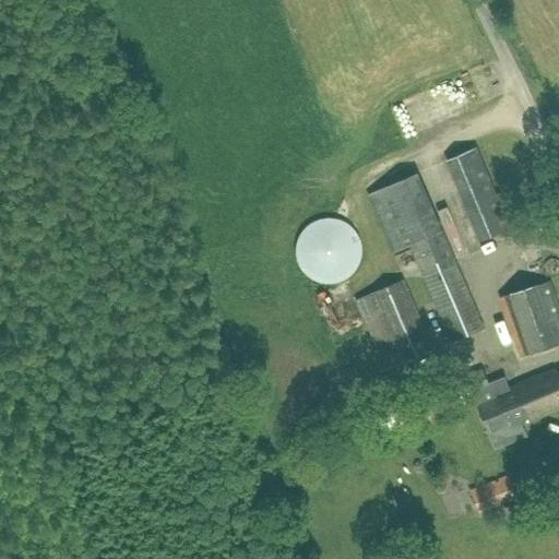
[(452,96),(440,100),(449,125),(461,120),(452,96)]
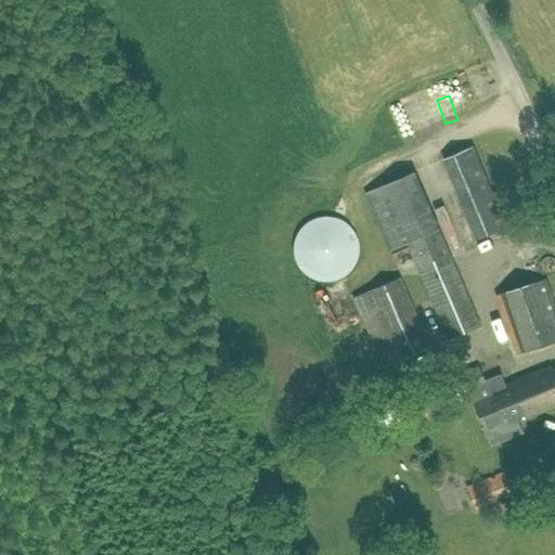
[(408,130),(423,123),(411,98),(396,105),(408,130)]
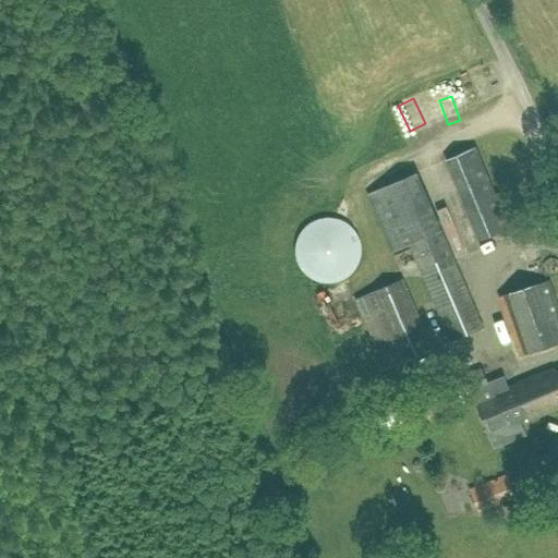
[(478,242),(514,228),(500,191),(495,192),(476,147),(444,161),(478,242)]
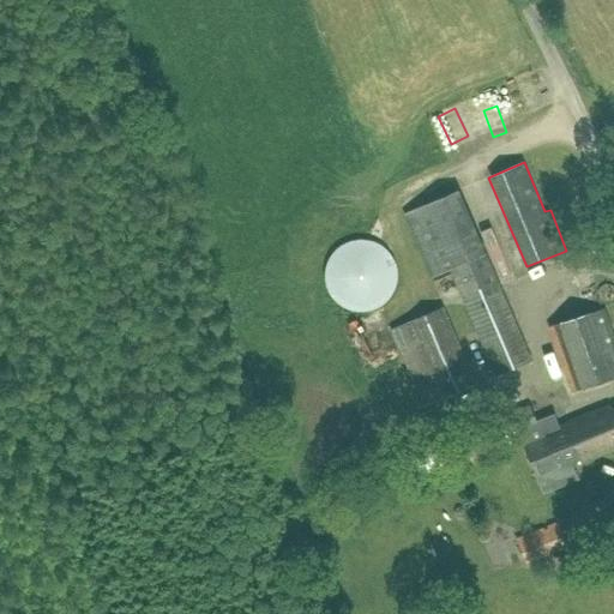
[(432,277),(449,270),(495,377),(531,361),(457,190),(404,212),(432,277)]
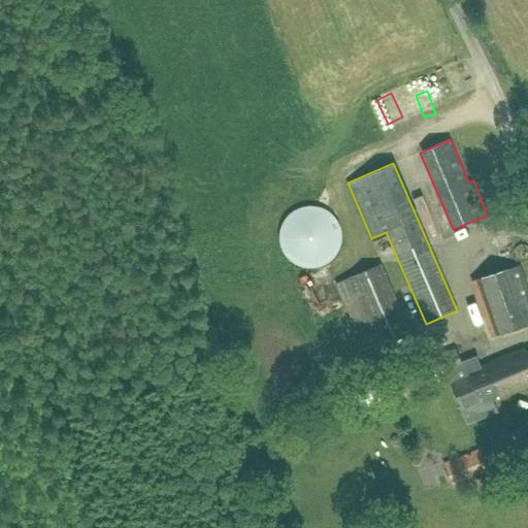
[(340,244),(341,237),(340,231),(337,221),(333,216),(328,210),(322,208),(316,206),(308,205),(301,207),(294,210),(289,215),(284,220),(281,228),(278,236),(279,244),(282,251),(285,258),(291,263),(300,268),(307,269),(315,269),(321,267),(326,264),(334,257),(338,251),(340,244)]
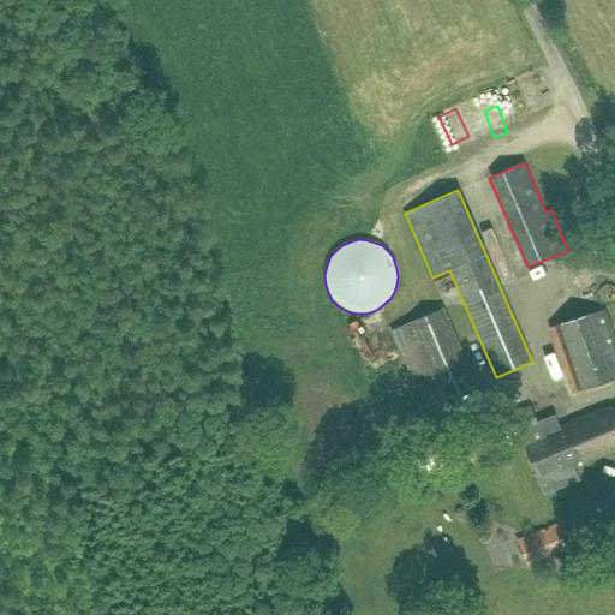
[(478,383),(443,308),(390,330),(424,407),(478,383)]
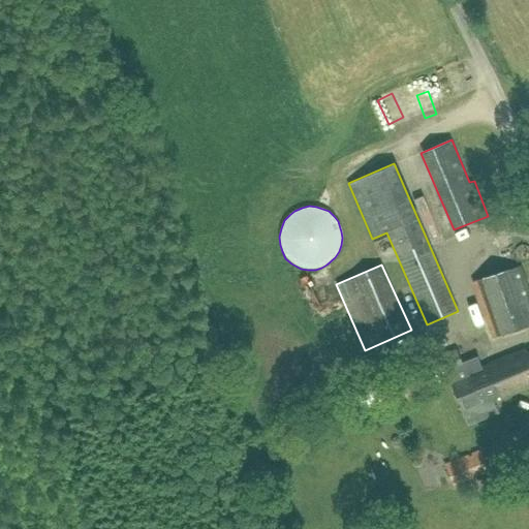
[(472,282),(491,339),(528,325),(528,290),(521,267),(472,282)]
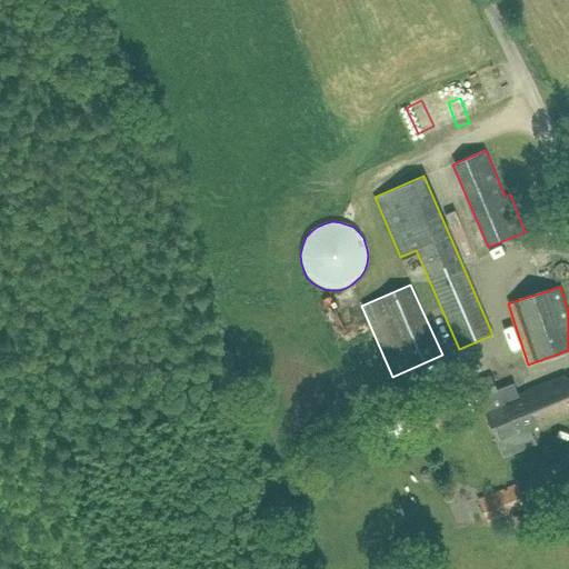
[(531,432),(568,416),(568,375),(518,397),(512,383),(496,390),(491,379),(475,386),(503,457),(536,443),(531,432)]
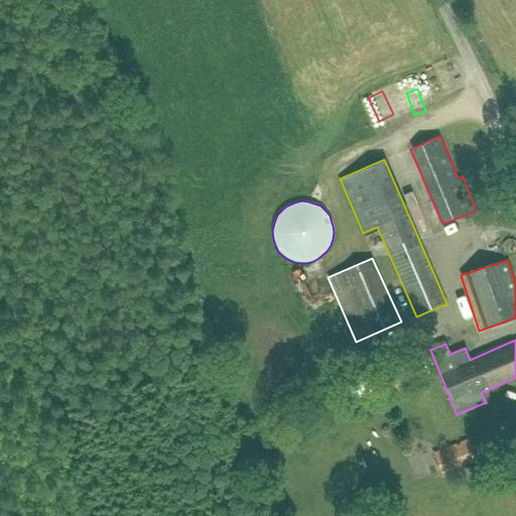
[(515,442),(515,418),(433,453),(440,471),(463,462),(464,465),(515,442)]
